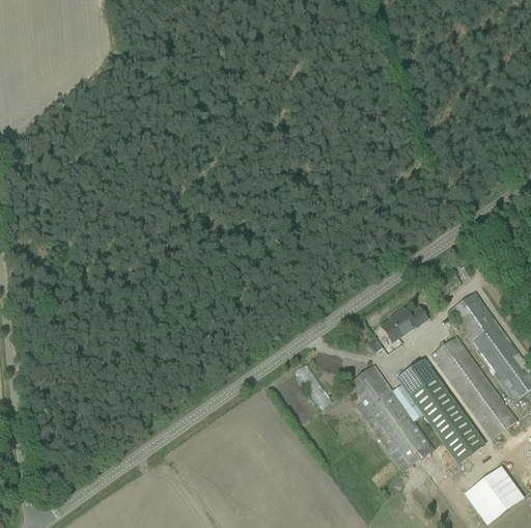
[(448,310),(454,318),(513,400),(530,387),(530,370),(474,292),(448,310)]
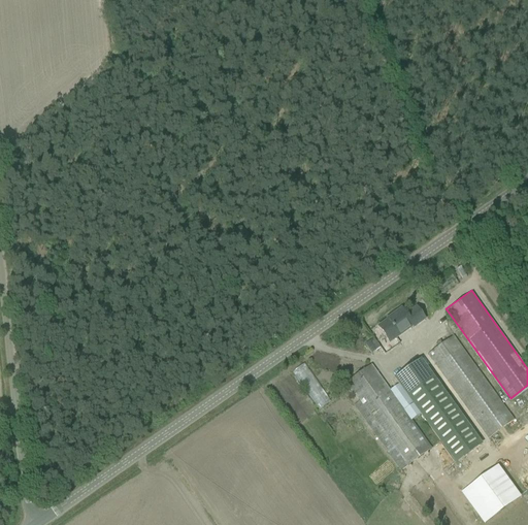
[(401,306),(392,313),(392,315),(377,325),(389,340),(413,323),(414,324),(425,316),(417,304),(405,312),(401,306)]
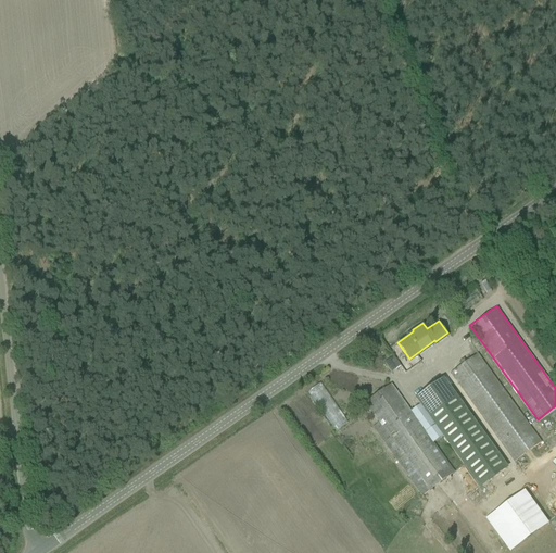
[(451,371),(456,379),(514,459),(541,440),(477,351),(451,371)]
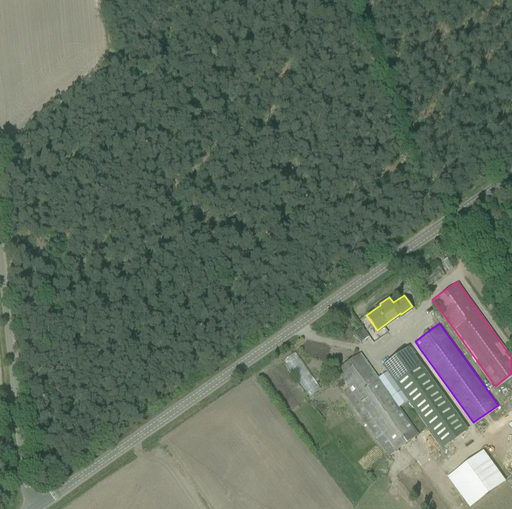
[(355,324),(346,331),(352,339),(361,333),(355,324)]
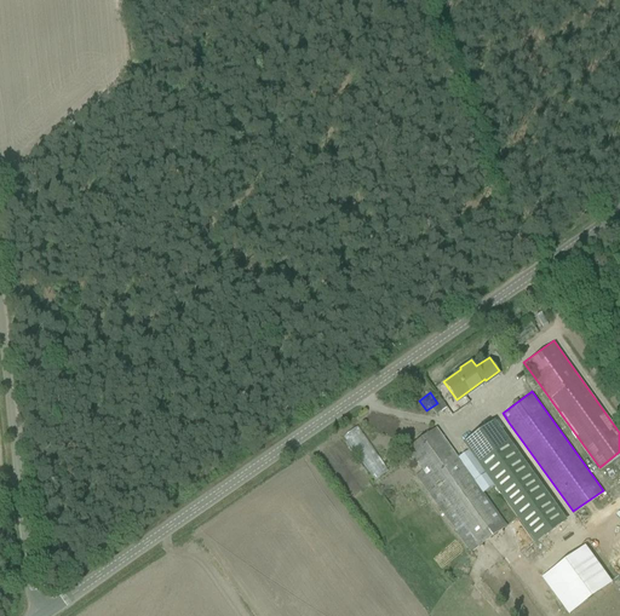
[(493,419),(464,441),(469,448),(493,482),(534,539),(564,517),(493,419)]
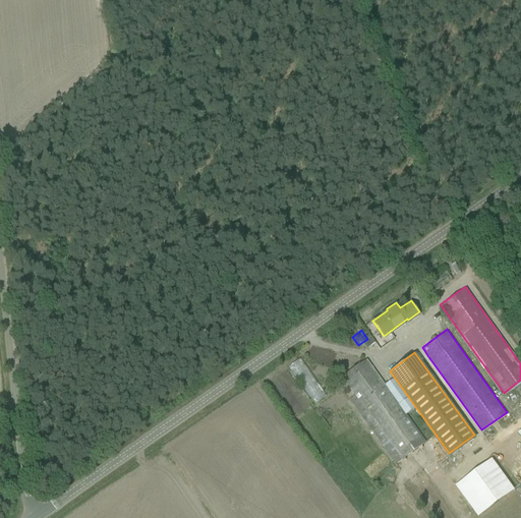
[(282,362),(302,396),(313,389),(294,355),(282,362)]
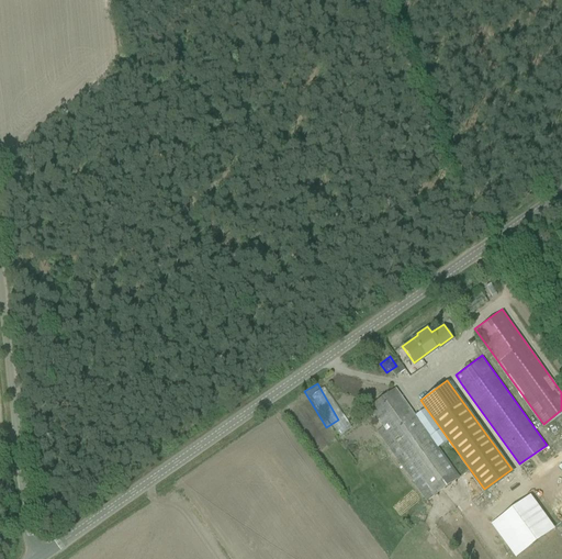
[(377,428),(383,438),(427,498),(459,474),(437,445),(447,437),(425,406),(415,413),(395,386),(369,405),(383,424),(377,428)]
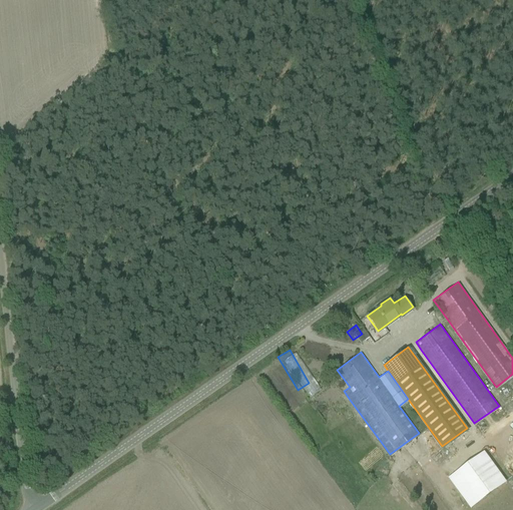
[(500,452),(494,455),(497,462),(503,460),(500,452)]
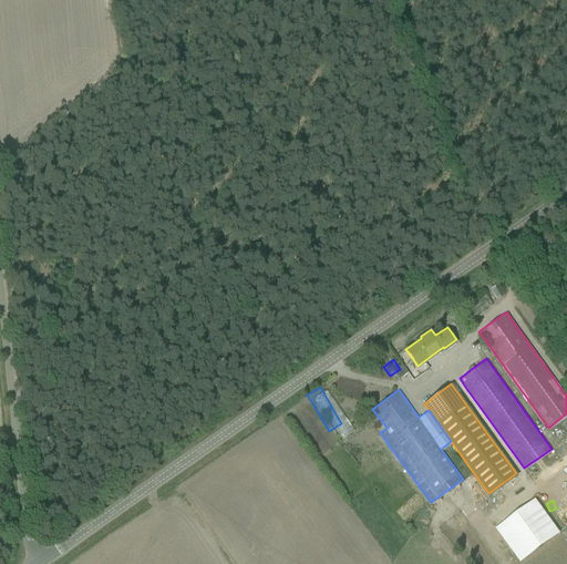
[(525,504),(495,525),(519,560),(549,539),(525,504)]
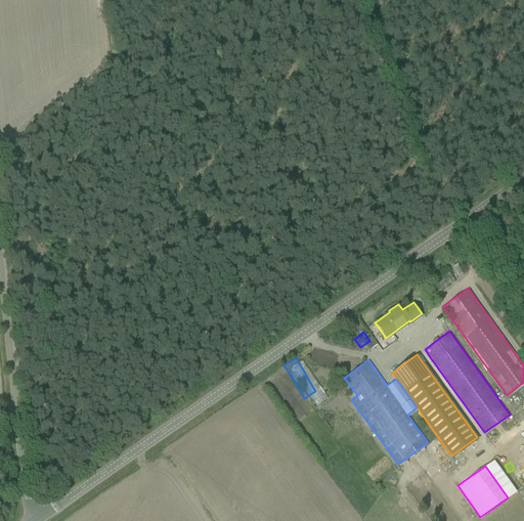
[(410,488),(416,484),(410,477),(405,480),(410,488)]
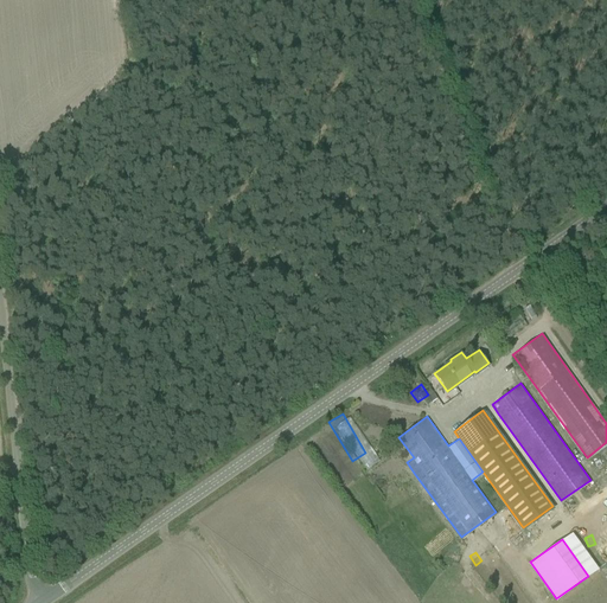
All buildings are outlined.
